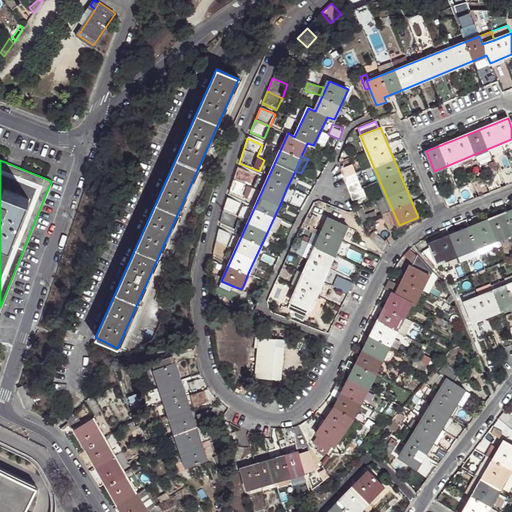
[(340,168),(344,178),(356,173),(352,164),(340,168)]
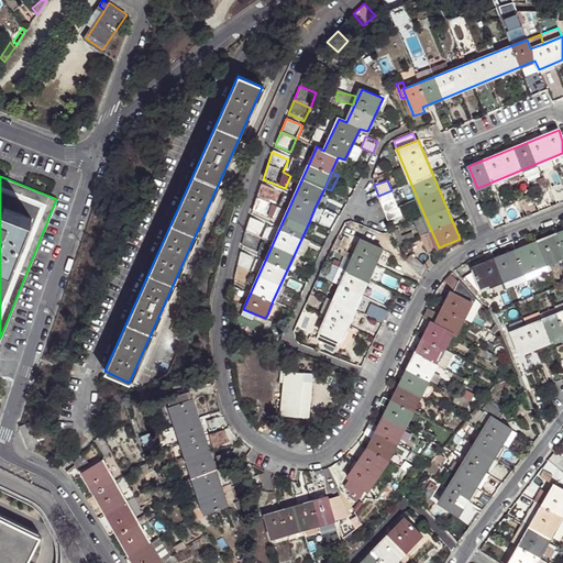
[(256,197),(273,203),(276,191),(261,184),(256,197)]
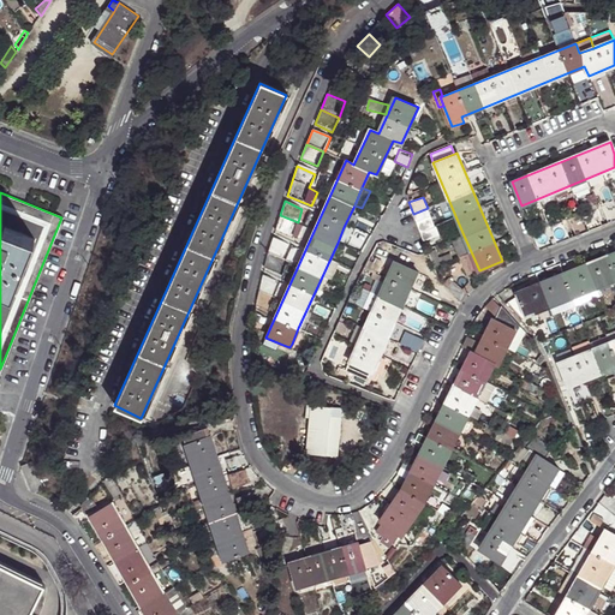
[(614,221),(614,202),(603,207),(609,224),(614,221)]
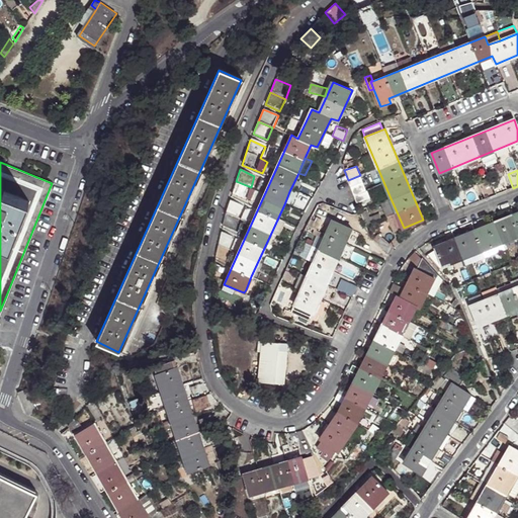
[(360,175),(348,180),(350,187),(362,182),(360,175)]
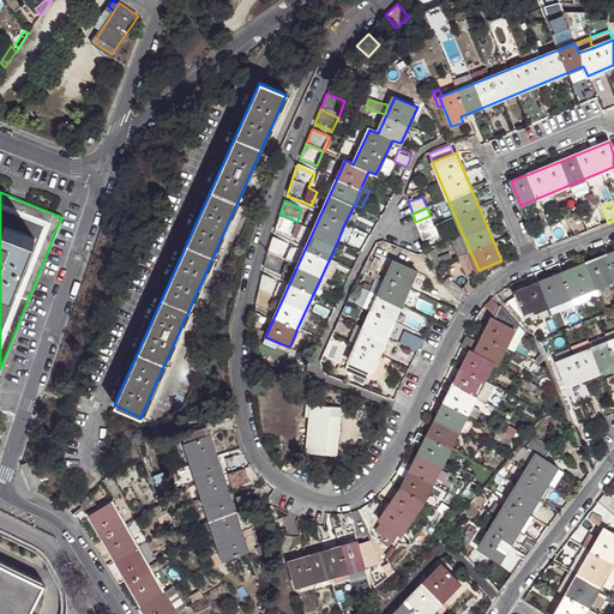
[(573,238),(602,227),(595,210),(567,220),(573,238)]
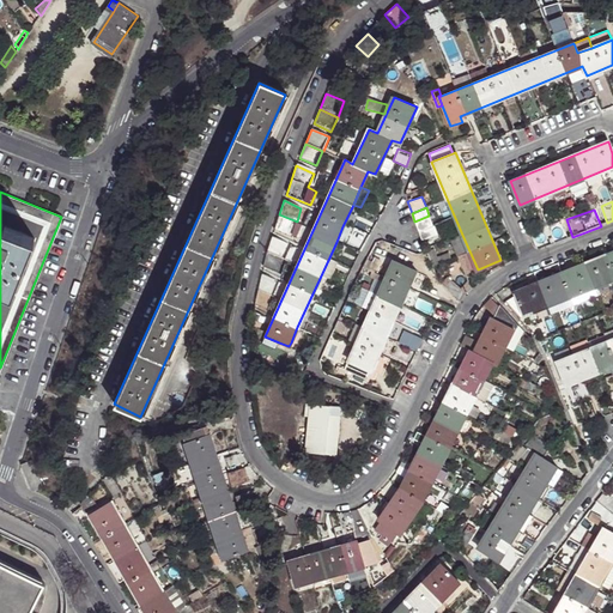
[(292,237),(297,222),(279,214),(274,229),(292,237)]
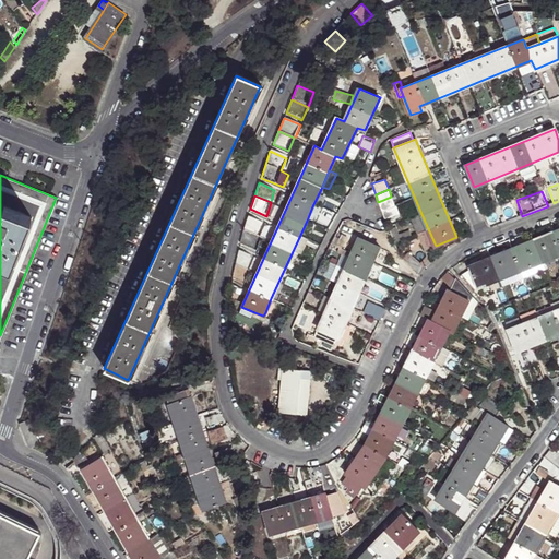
[(391,197),(378,202),(382,212),(395,206),(391,197)]
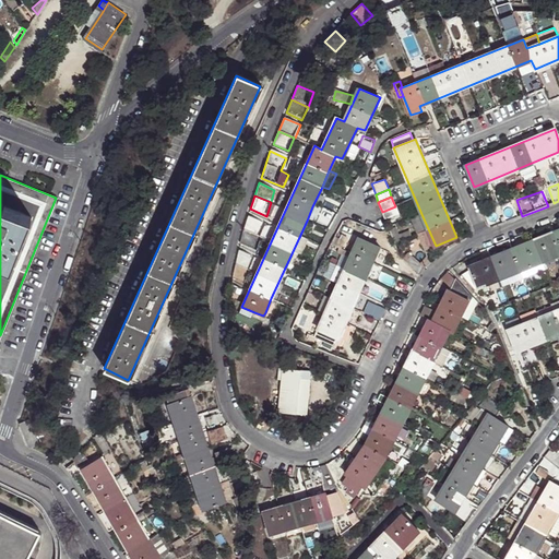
[(395,206),(382,212),(384,216),(399,213),(396,205),(395,206)]
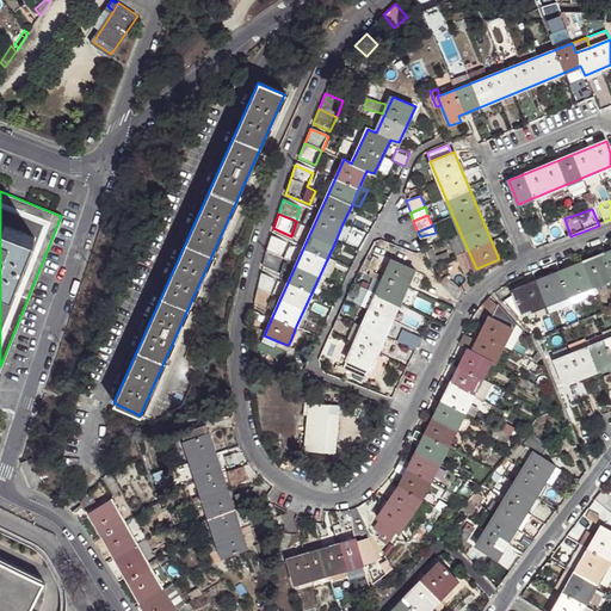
[(532,251),(561,240),(555,224),(526,234),(532,251)]
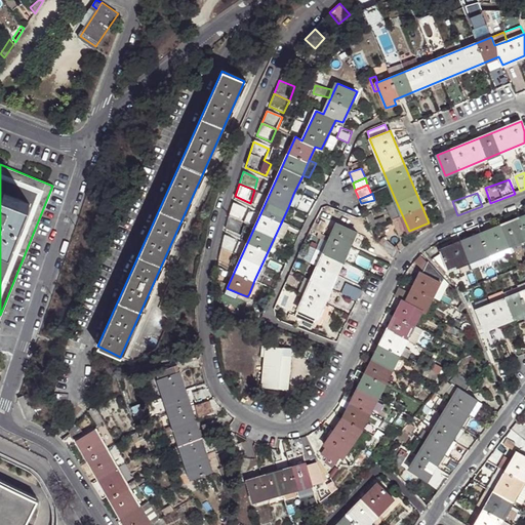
[(301,198),(293,194),(288,207),(295,210),(301,198)]
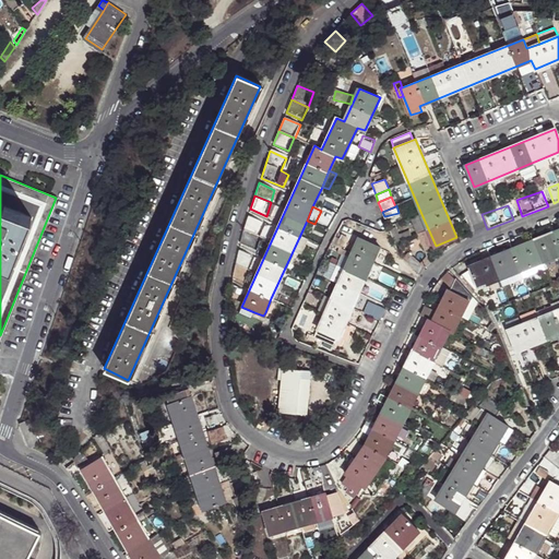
[(425,251),(436,246),(421,214),(411,218),(425,251)]
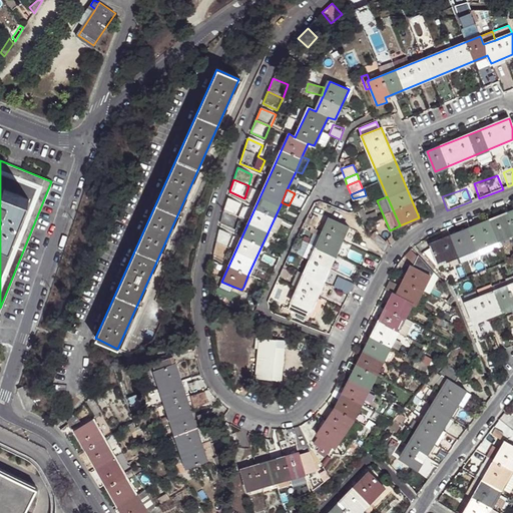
[(223,210),(238,216),(243,204),(227,197),(223,210)]
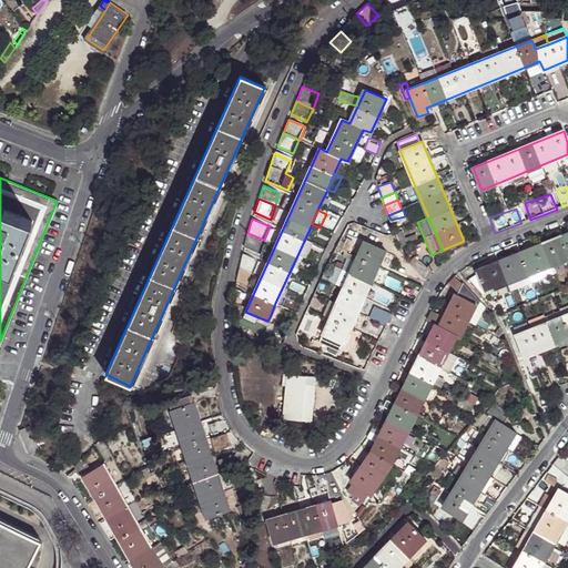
[(396,233),(402,247),(407,244),(403,231),(396,233)]
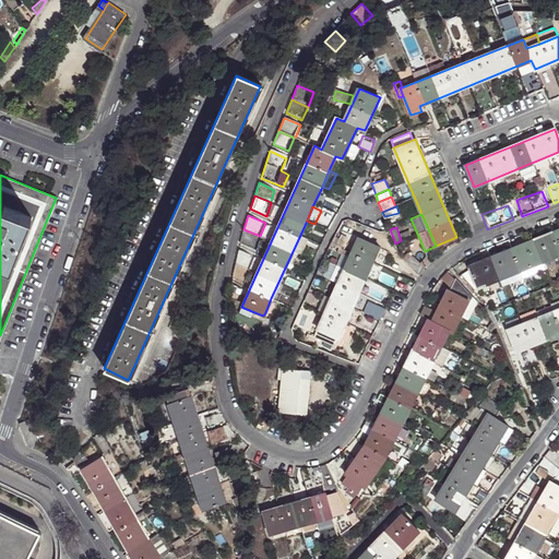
[(261,237),(260,236),(244,229),(240,244),(256,250),(261,237)]
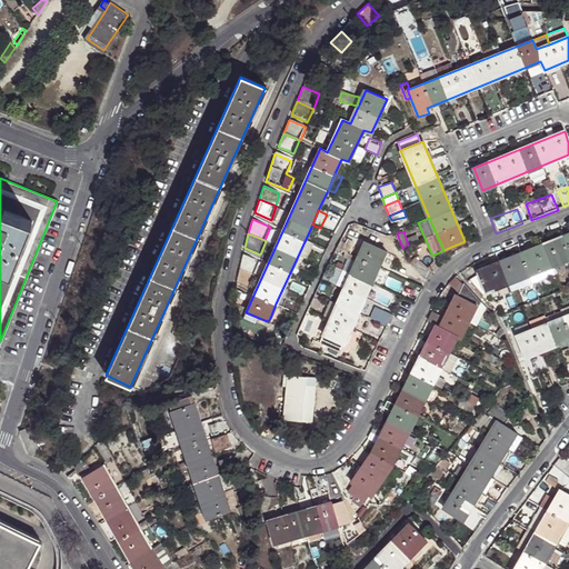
[(485,292),(536,272),(568,259),(568,233),(477,270),(478,275),(485,292)]
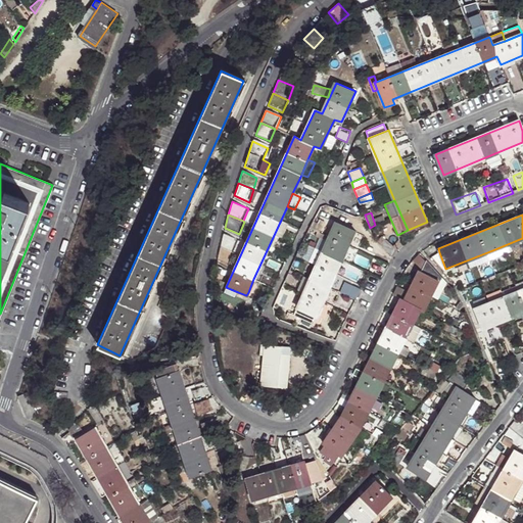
[(281,220),(275,233),(282,236),(288,223),(281,220)]
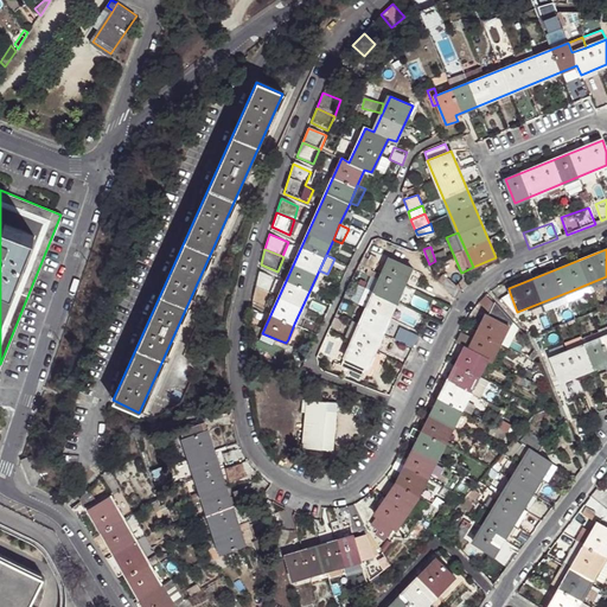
[(388,257),(358,325),(351,342),(344,358),(368,368),(411,268),(388,257)]
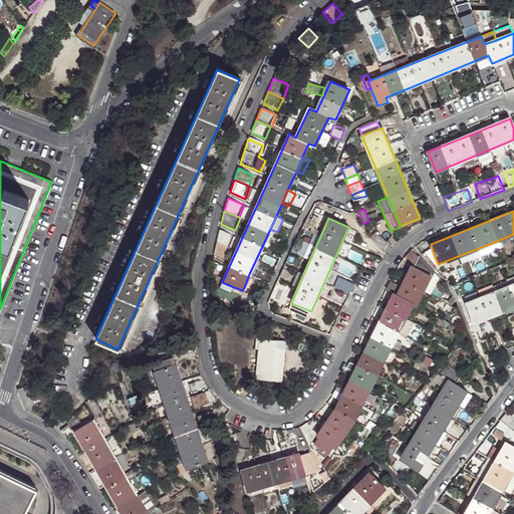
[(317,222),(308,218),(305,225),(313,229),(317,222)]
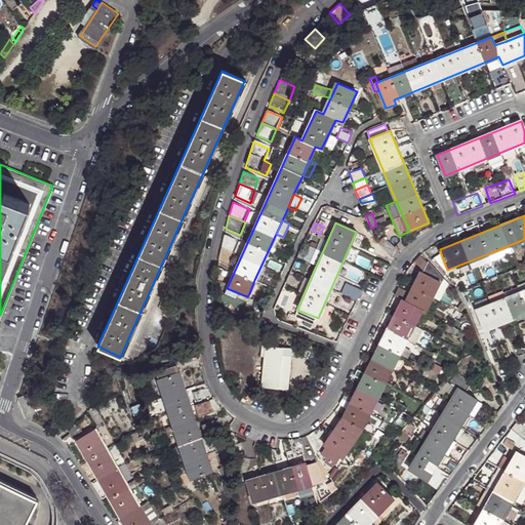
[(221,247),(234,253),(239,241),(224,234),(221,247)]
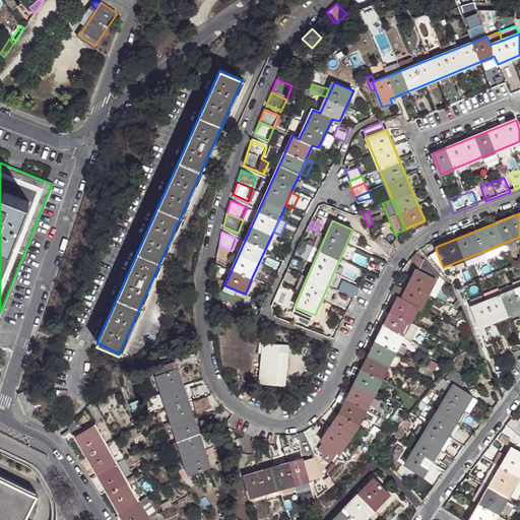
[(519,237),(490,249),(493,256),(519,245),(519,237)]
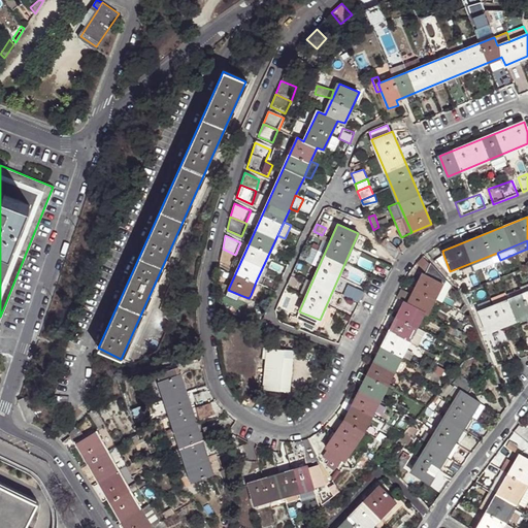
[(396,260),(400,253),(388,242),(383,248),(396,260)]
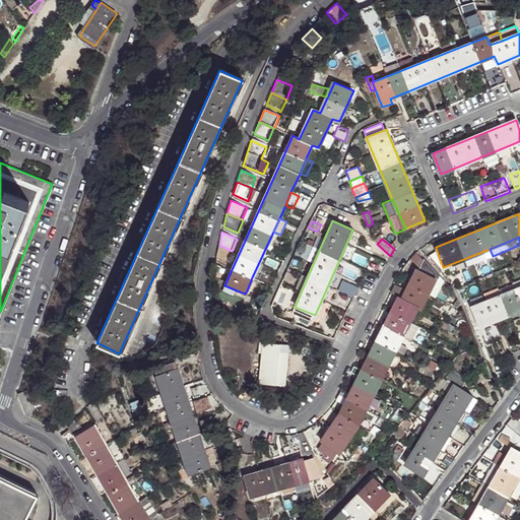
[(226,263),(232,251),(219,245),(215,258),(226,263)]
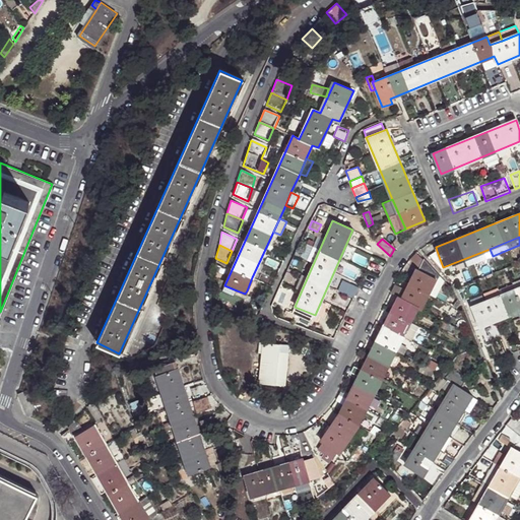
[(299,249),(295,256),(301,259),(304,252),(299,249)]
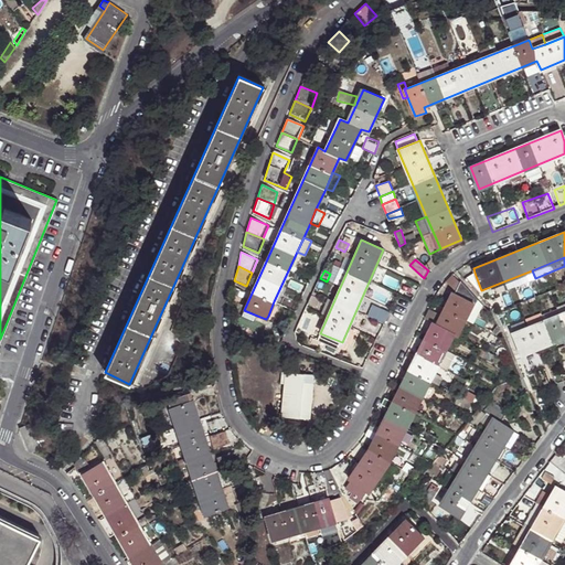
[(482,292),(481,290),(475,273),(467,278),(479,294),(482,292)]
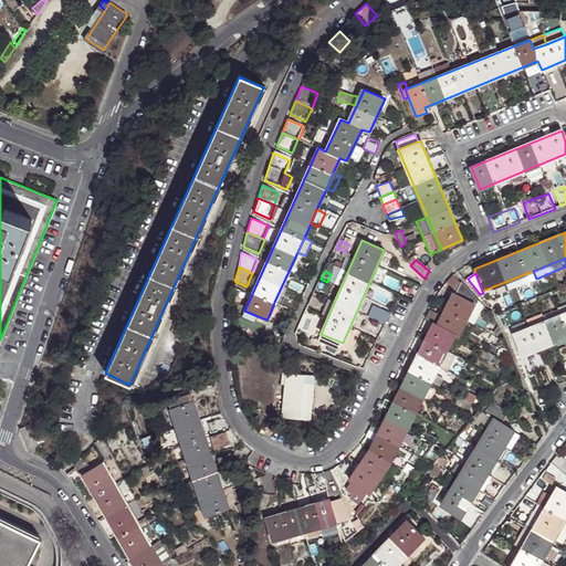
[(444,281),(456,293),(460,285),(451,275),(444,281)]
